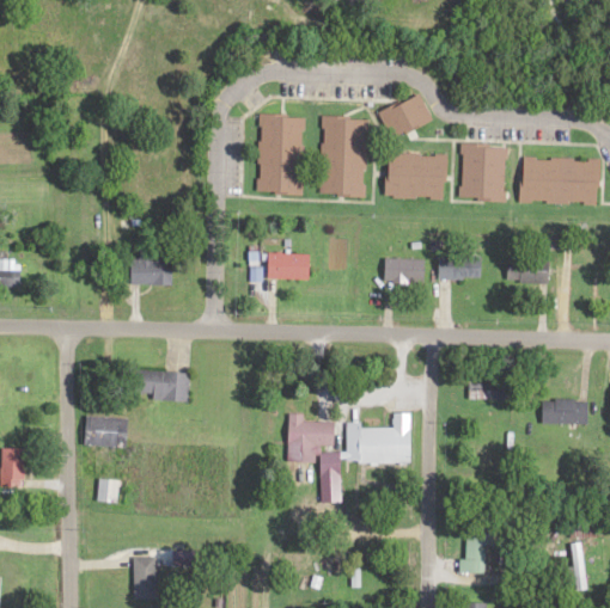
[(379,114),(394,140),(433,120),(420,93),(379,114)]
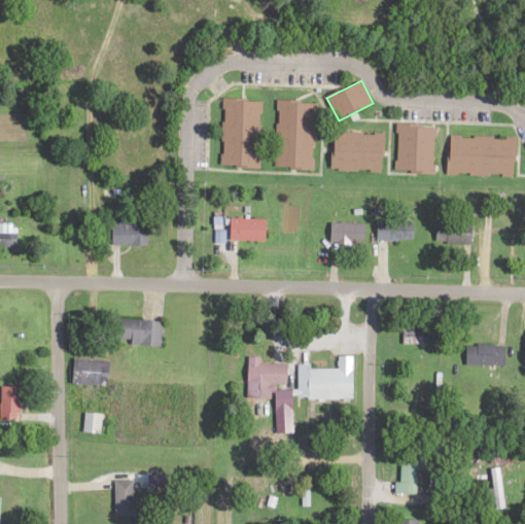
[(263,99),(224,99),(223,167),(261,167),(263,99)]
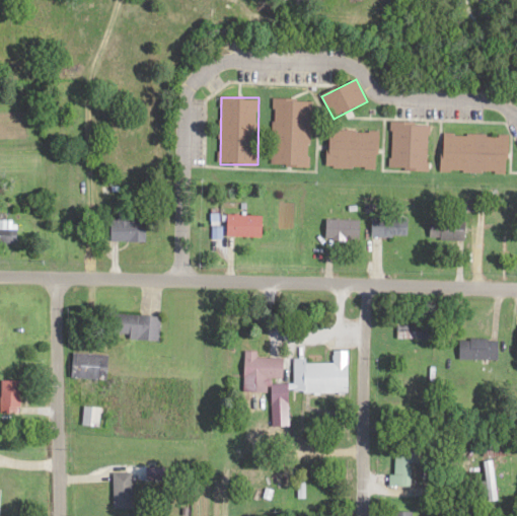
[(275,98),(272,166),(309,167),(312,100),(275,98)]
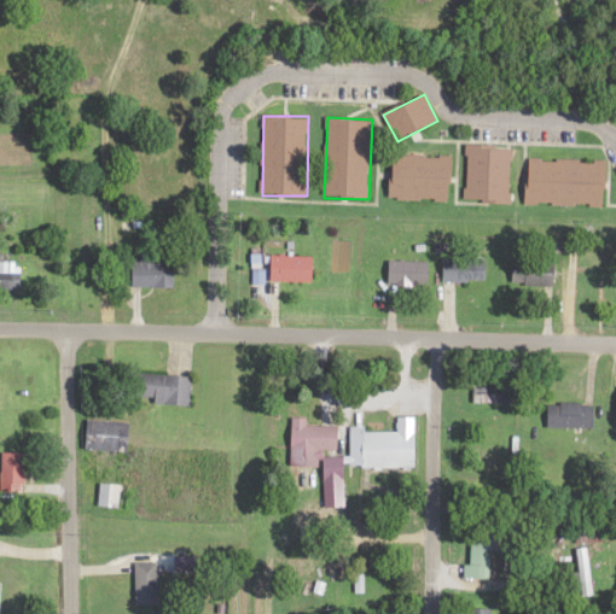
[(463,203),(509,204),(510,146),(464,145),(463,203)]
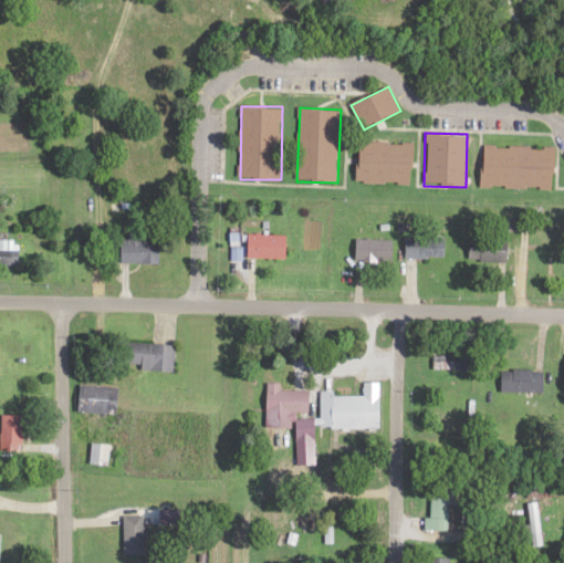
[(358,142),(357,184),(411,185),(413,143),(358,142)]
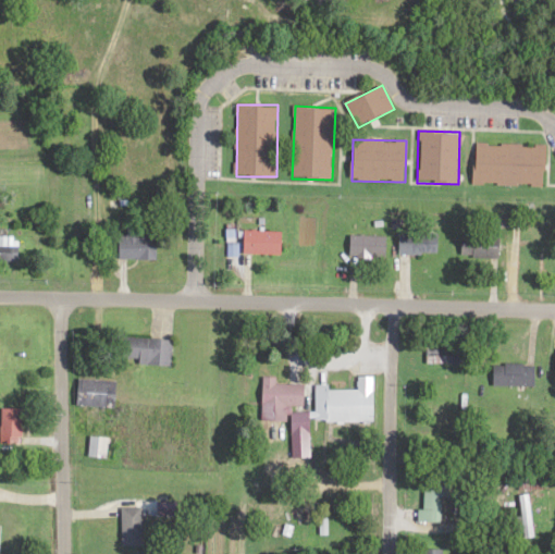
[(544,187),(545,145),(473,144),(472,186),(544,187)]
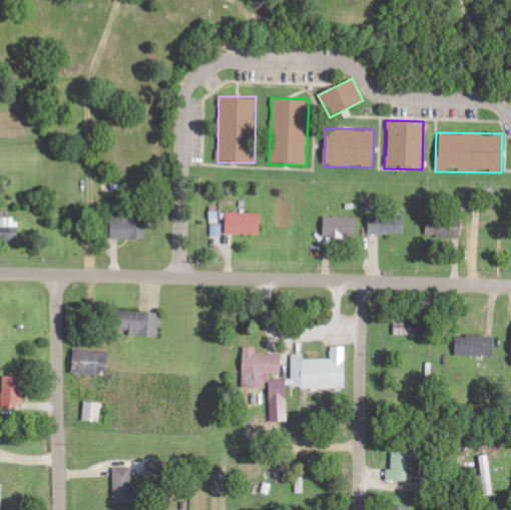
[(110,238),(144,238),(144,217),(125,217),(125,206),(117,206),(117,218),(110,218),(110,238)]
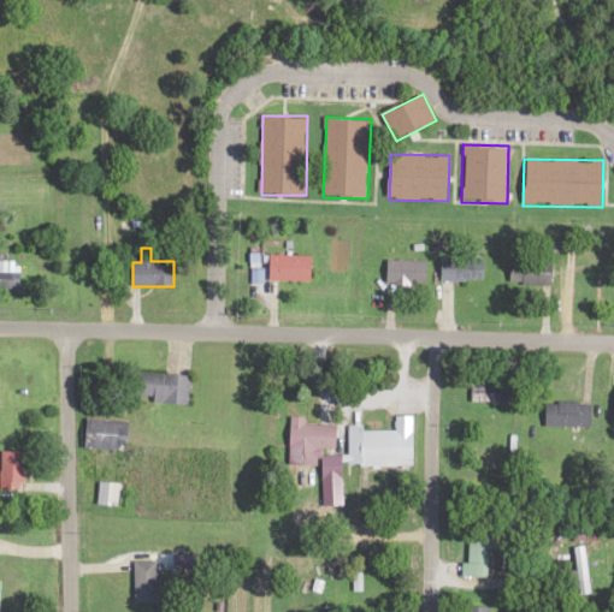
[(312,256),(271,256),(271,280),(312,280),(312,256)]
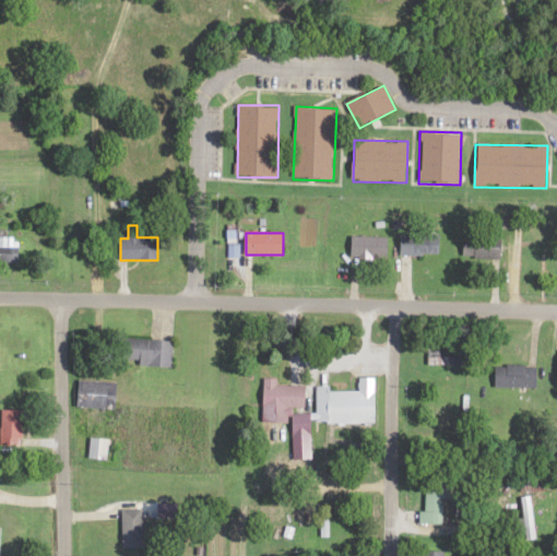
[(438,233),(400,233),(400,255),(438,255),(438,233)]
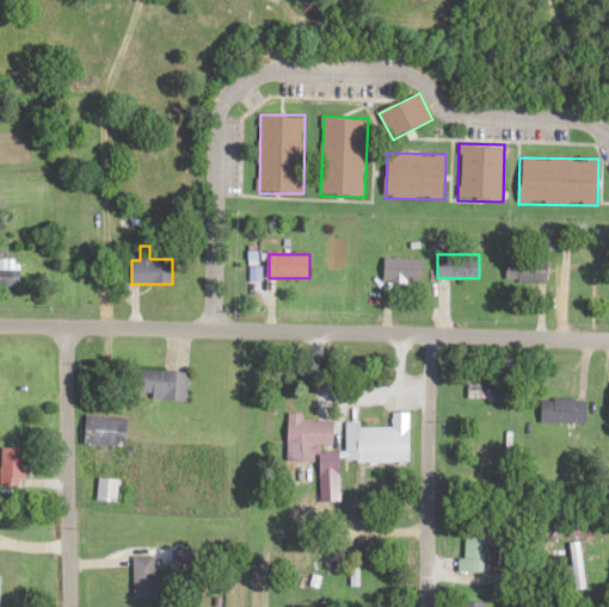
[(423,258),(383,258),(383,282),(423,282),(423,258)]
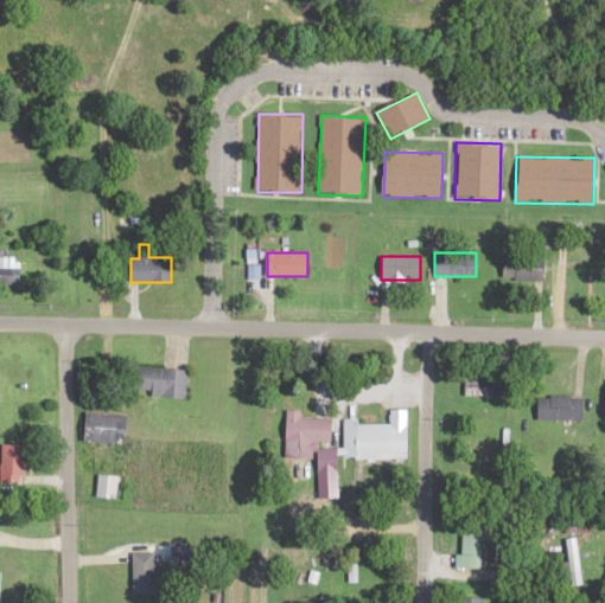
[(542,256),(502,256),(502,282),(542,282),(542,256)]
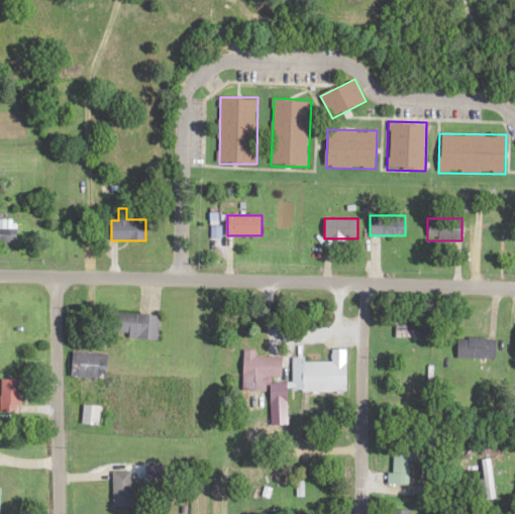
[(0,242),(17,242),(17,220),(0,219),(0,242)]
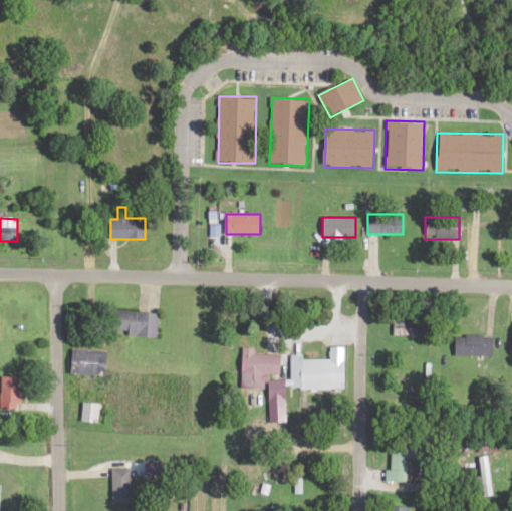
[(119,335),(158,335),(158,313),(119,313),(119,335)]
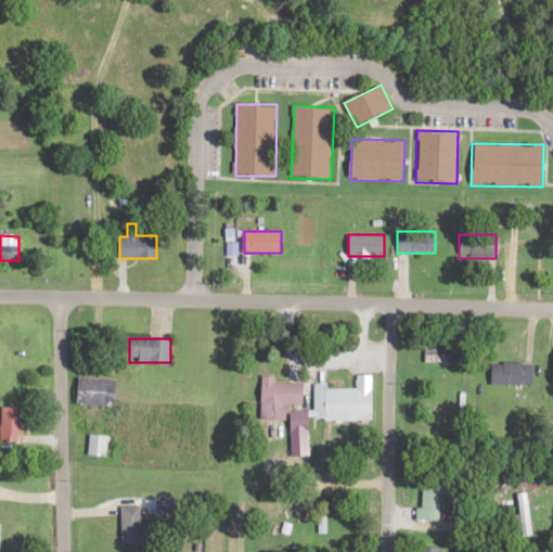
[(532,384),(532,362),(491,362),(491,384),(532,384)]
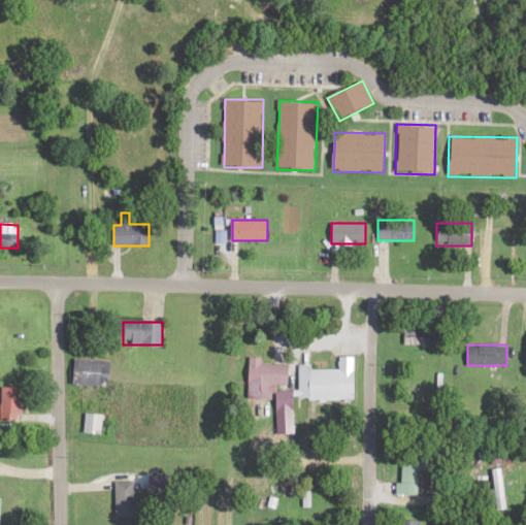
[(298,367),(297,400),(352,400),(352,357),(337,357),(337,367),(298,367)]
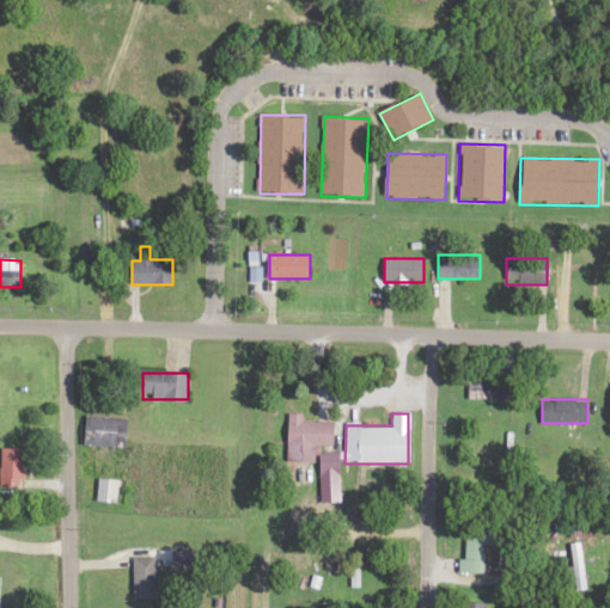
[(303,421),(303,415),(288,415),(287,461),(315,461),(316,447),(333,447),(334,422),(303,421)]
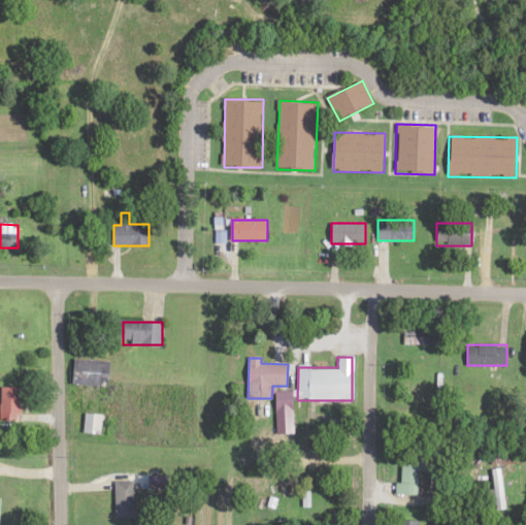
[(72,385),(108,386),(109,361),(73,360),(72,385)]
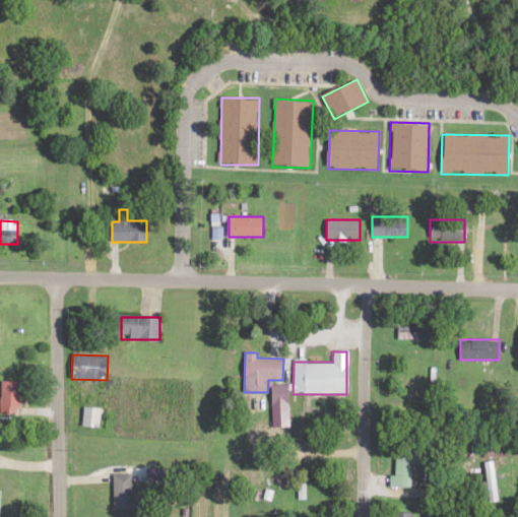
[(20,414),(20,381),(1,381),(1,414),(20,414)]
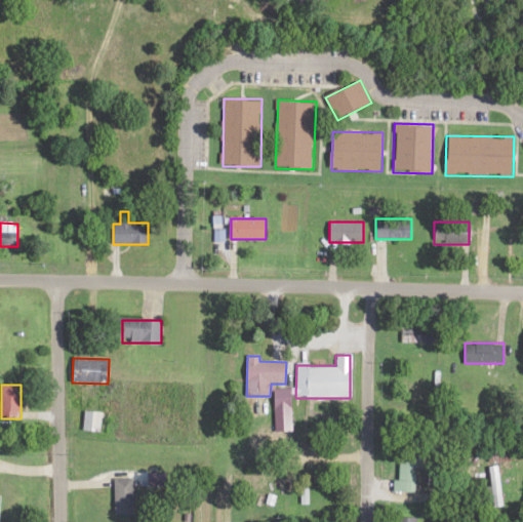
[(289,417),(286,389),(273,390),(276,418),(289,417)]
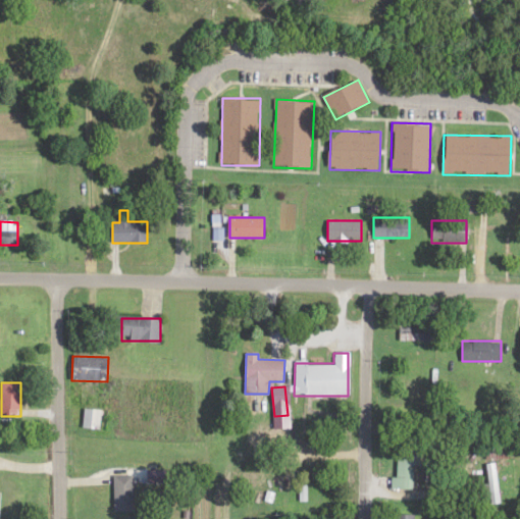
[(101,410),(83,410),(83,427),(101,427),(101,410)]
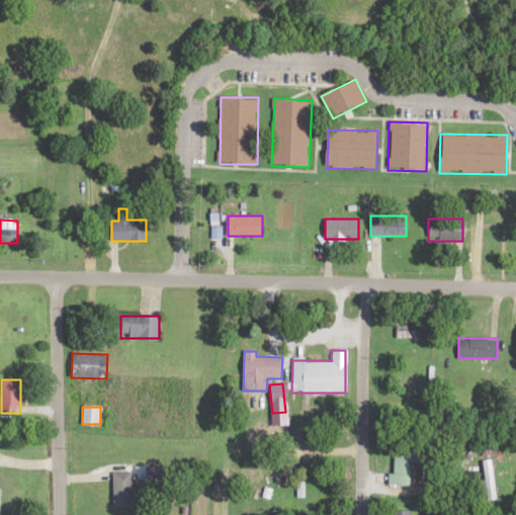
[(481,455),(506,455),(506,435),(481,435),(481,455)]
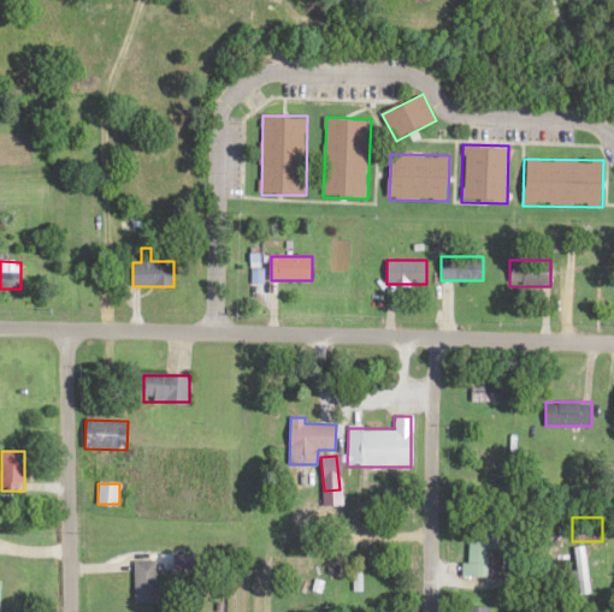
[(465,576),(491,578),(495,535),(468,533),(465,576)]
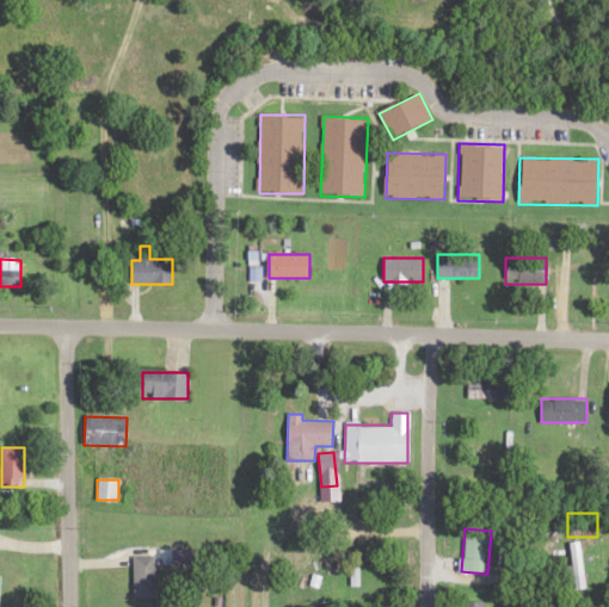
[(580,543),(570,543),(570,587),(580,587),(580,543)]
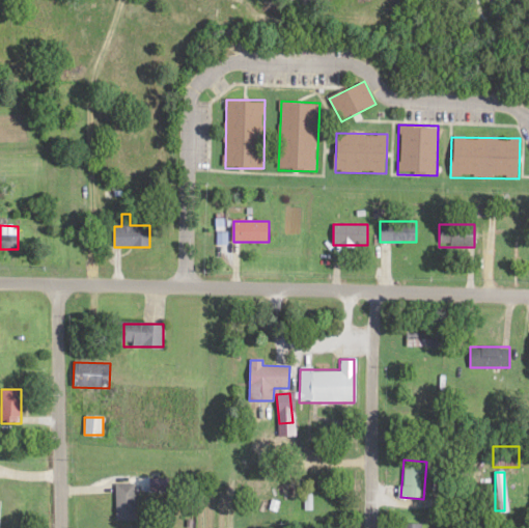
[(115,483),(115,520),(135,520),(135,483),(115,483)]
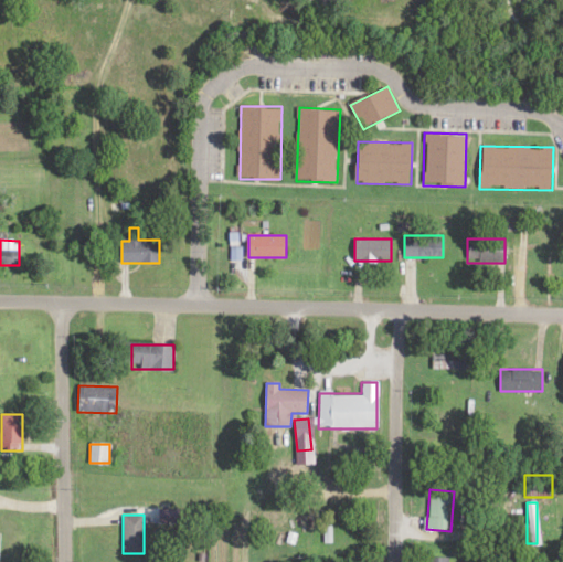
[(285,561),(287,554),(272,550),(268,561),(285,561)]
